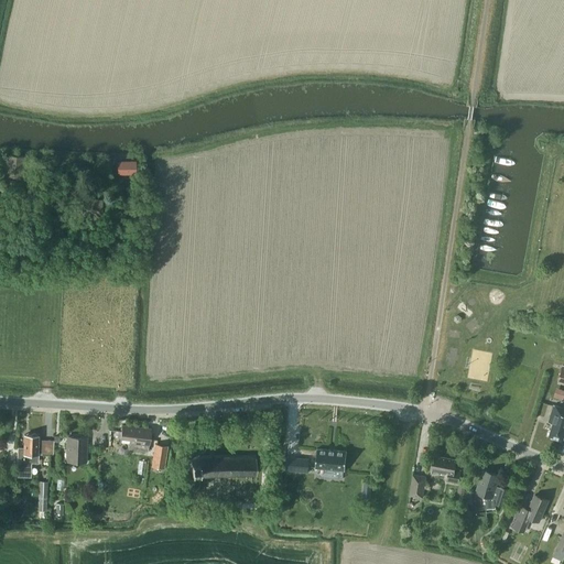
[(4,155),(3,175),(29,177),(30,158),(4,155)]
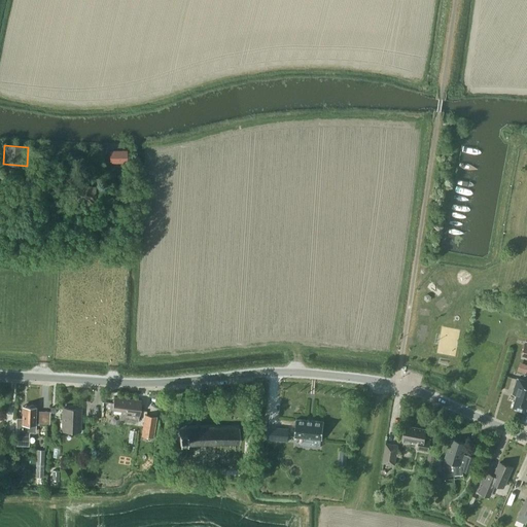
[(127,164),(127,150),(109,150),(109,164),(127,164)]
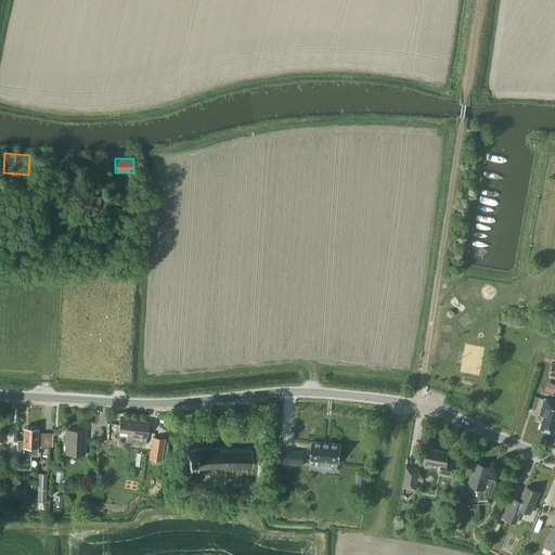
[(545,388),(554,391),(554,388),(554,379),(549,378),(545,388)]
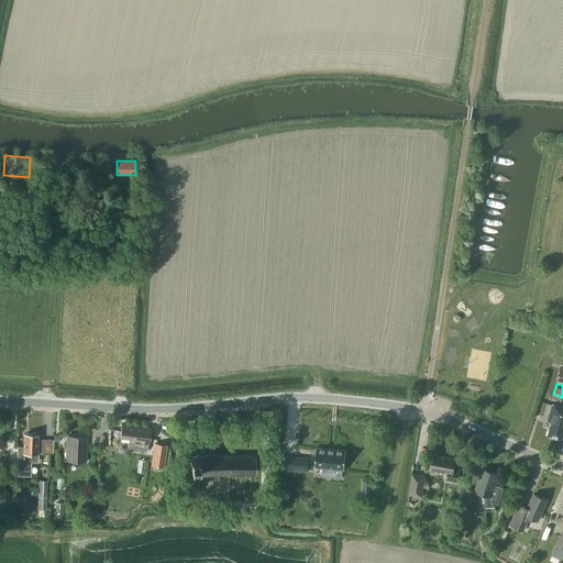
[(562,407),(552,404),(547,421),(551,422),(548,434),(561,439),(562,432),(562,407)]
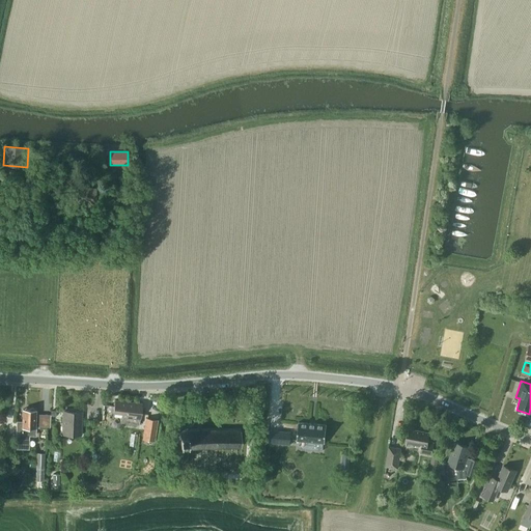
[(120,417),(120,422),(138,424),(139,418),(141,403),(115,400),(113,417),(120,417)]
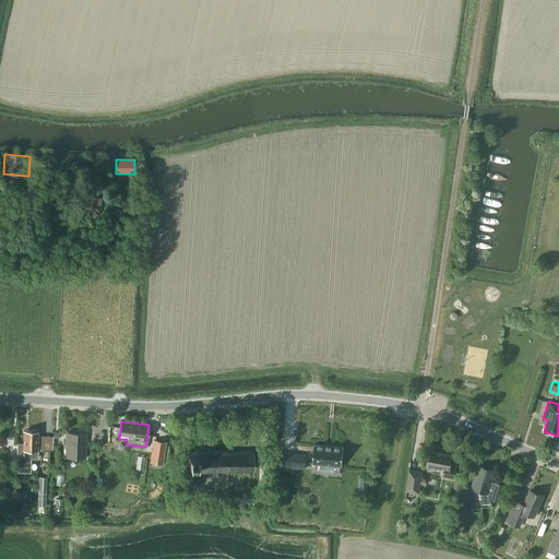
[(37,451),(37,431),(36,431),(35,430),(32,430),(31,431),(23,431),(23,450),(16,449),(16,461),(30,461),(30,450),(37,451)]
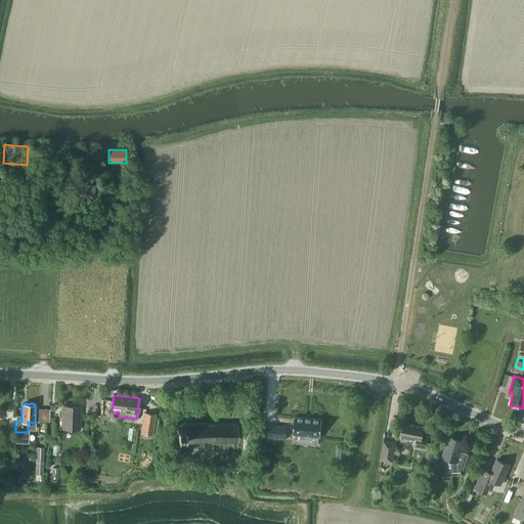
[(80,429),(80,406),(61,405),(61,428),(80,429)]
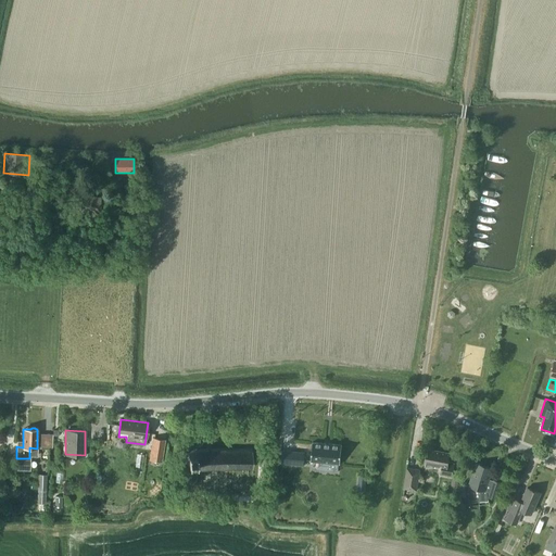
[(165,440),(152,438),(149,460),(162,463),(165,440)]
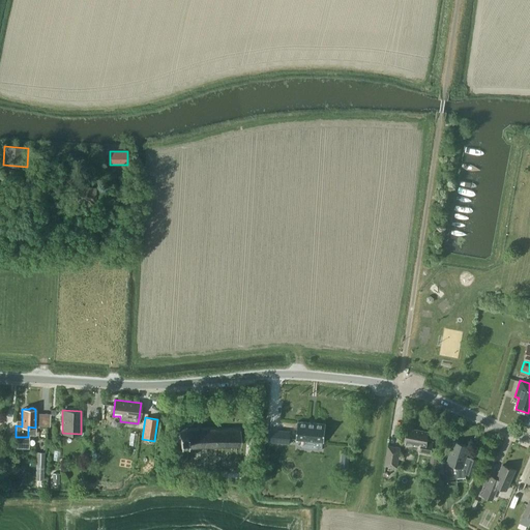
[(315,422),(295,420),(293,438),(321,441),(323,423),(315,422)]
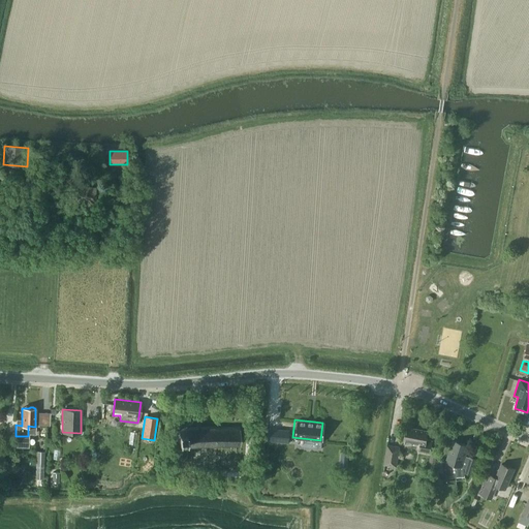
[(430,453),(432,440),(426,439),(427,431),(406,427),(404,440),(421,443),(418,450),(430,453)]
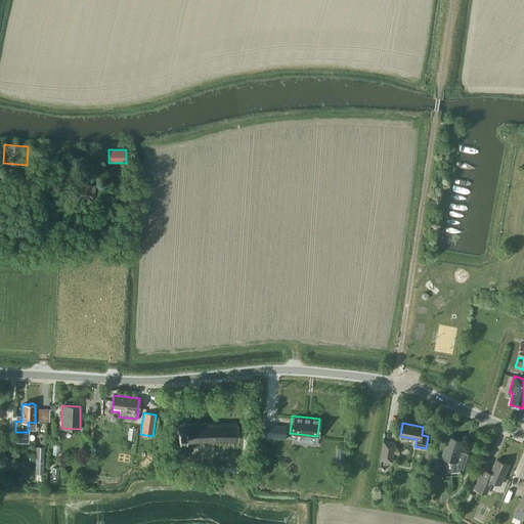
[(213,441),(236,441),(236,425),(213,425),(213,424),(183,425),(183,429),(177,429),(178,438),(183,438),(183,442),(213,441)]
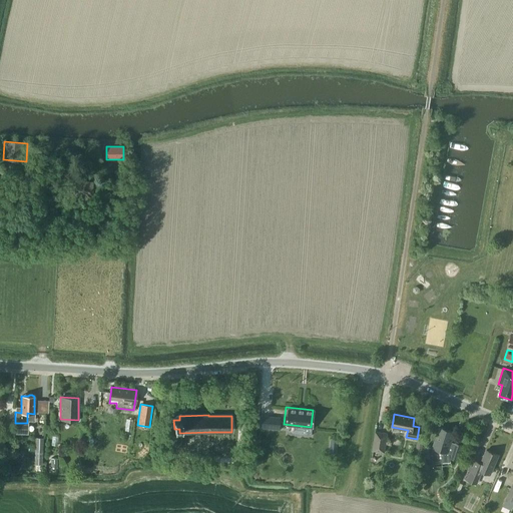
[(257,416),(255,428),(280,430),(281,418),(257,416)]
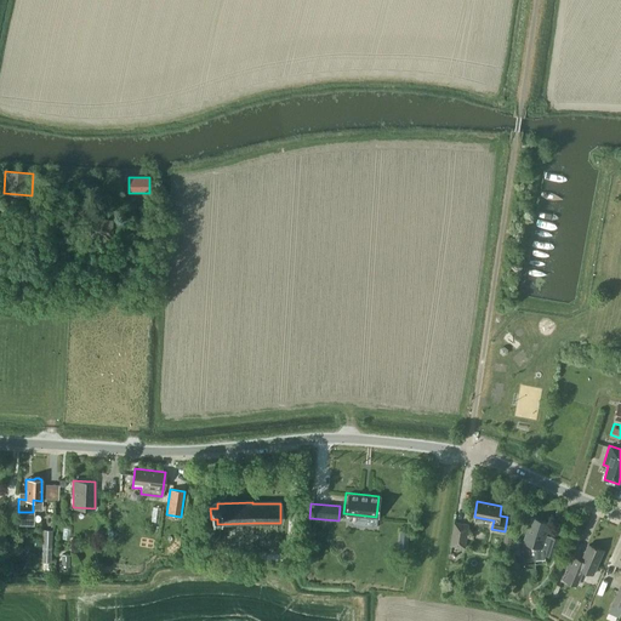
[(546,559),(545,554),(553,557),(559,539),(551,536),(546,535),(546,531),(547,531),(550,523),(531,517),(523,542),(534,546),(535,559),(546,559)]
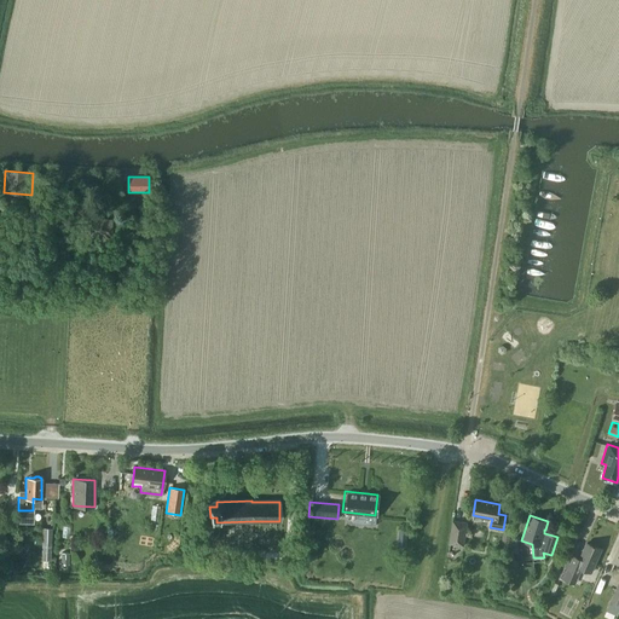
[(452,520),(449,543),(463,545),(467,522),(452,520)]
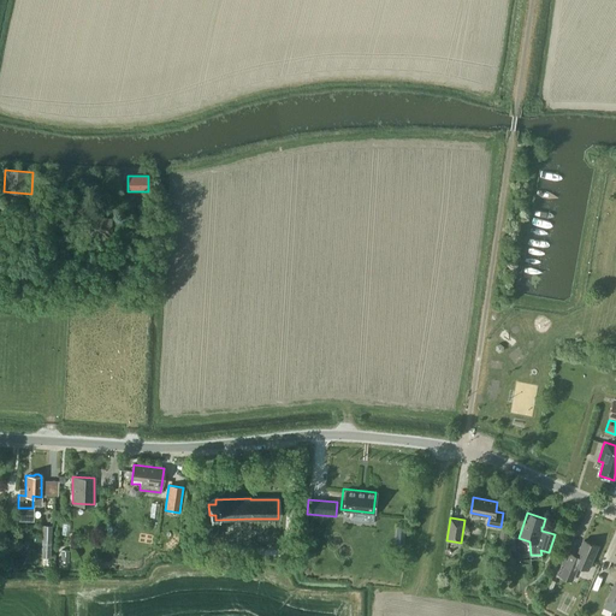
[(397,542),(409,543),(409,523),(398,523),(397,542)]
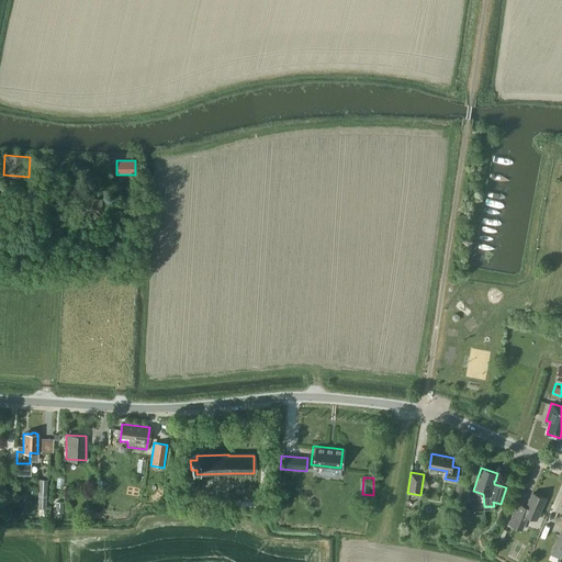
[(47,480),(38,480),(37,493),(46,493),(47,480)]
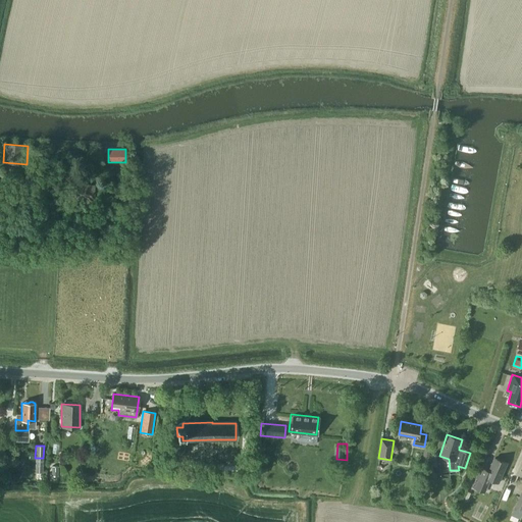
[(483,469),(480,475),(478,474),(472,487),(484,492),(490,479),(499,482),(507,463),(494,458),(489,471),(483,469)]
